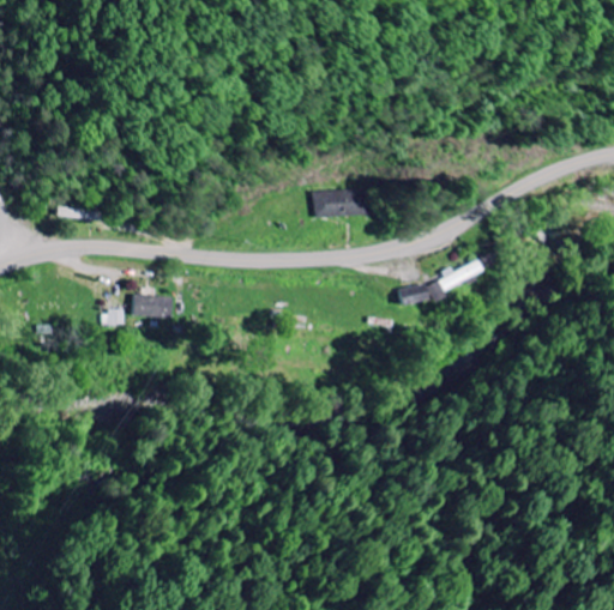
[(314,215),(366,213),(366,188),(313,189),(314,215)]
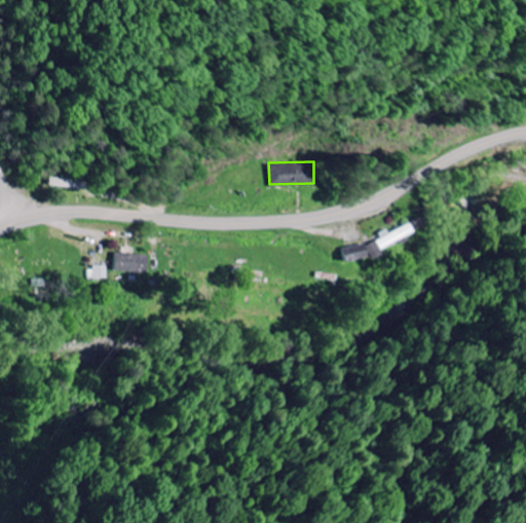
[(414,234),(408,222),(387,231),(385,227),(377,231),(380,237),(366,244),(370,254),(414,234)]
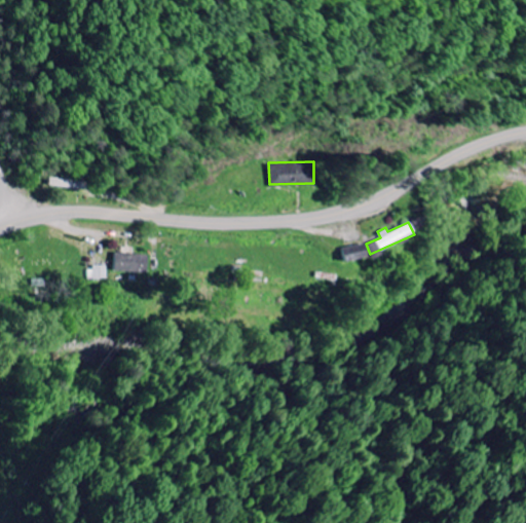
[(342,260),(365,254),(362,241),(339,247),(342,260)]
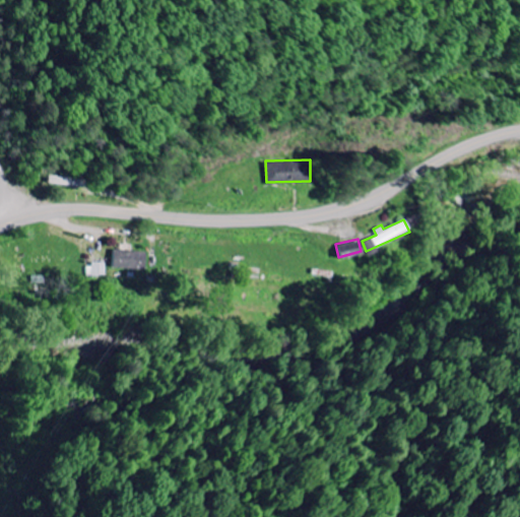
[(112,249),(111,268),(142,269),(143,250),(112,249)]
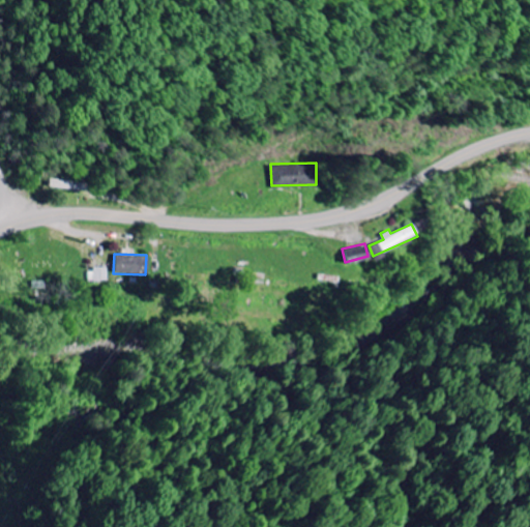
[(108,267),(89,267),(88,280),(107,280),(108,267)]
